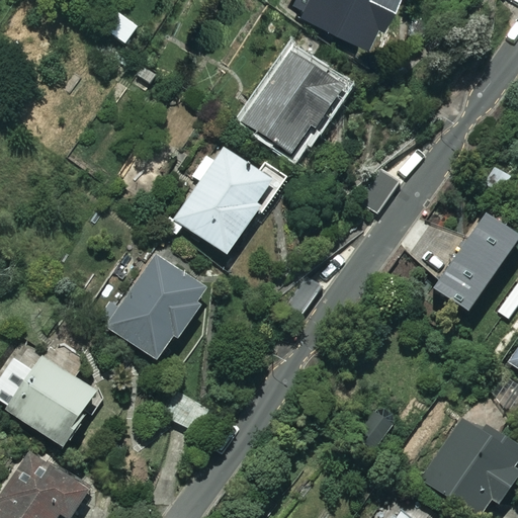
[(305,0),(299,14),(375,47),(395,0),(305,0)]
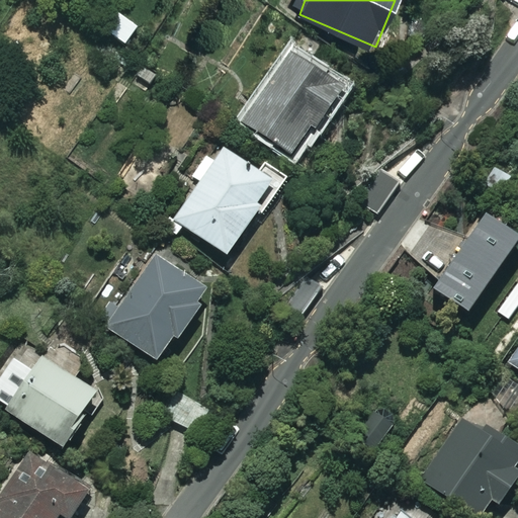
[(341,87),(289,53),(243,122),(294,157),(341,87)]
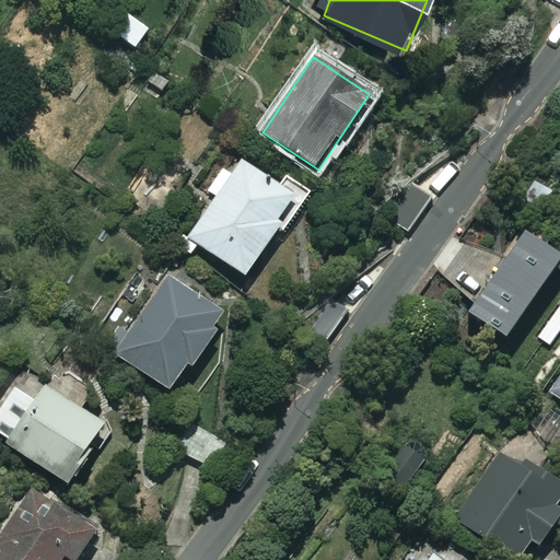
[(287,176),(280,186),(242,160),(231,176),(222,171),(208,193),(216,198),(188,238),(246,278),(277,232),(282,235),(311,193),(287,176)]
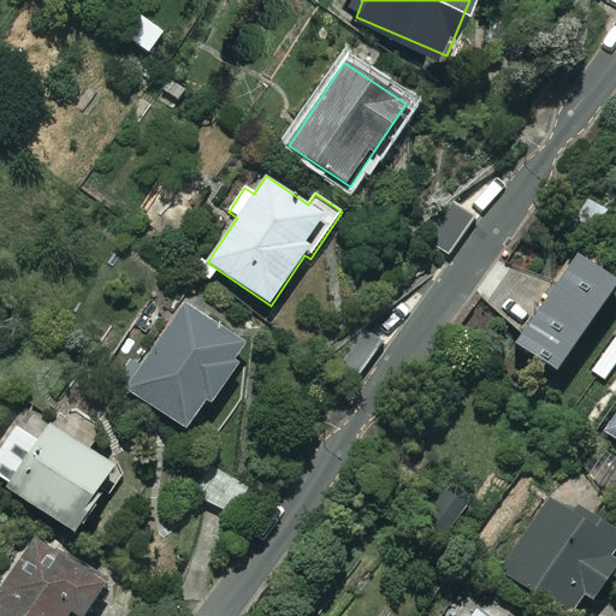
[(164,415),(187,432),(209,400),(214,403),(252,351),(188,307),(142,371),(130,362),(117,381),(129,390),(117,407),(150,433),(164,415)]
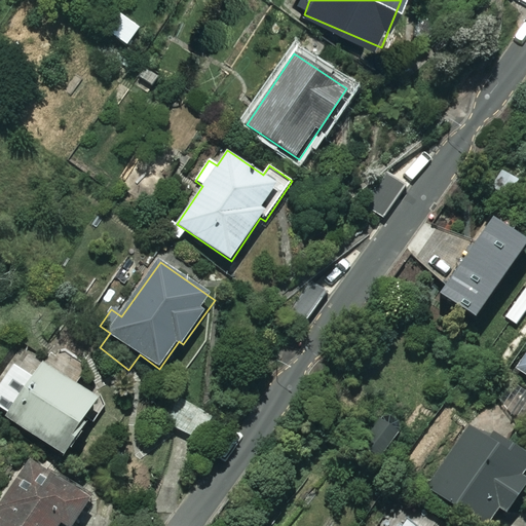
[(95,423),(106,406),(76,386),(86,370),(53,348),(34,379),(13,365),(0,384),(0,408),(7,413),(5,417),(64,455),(87,419),(95,423)]
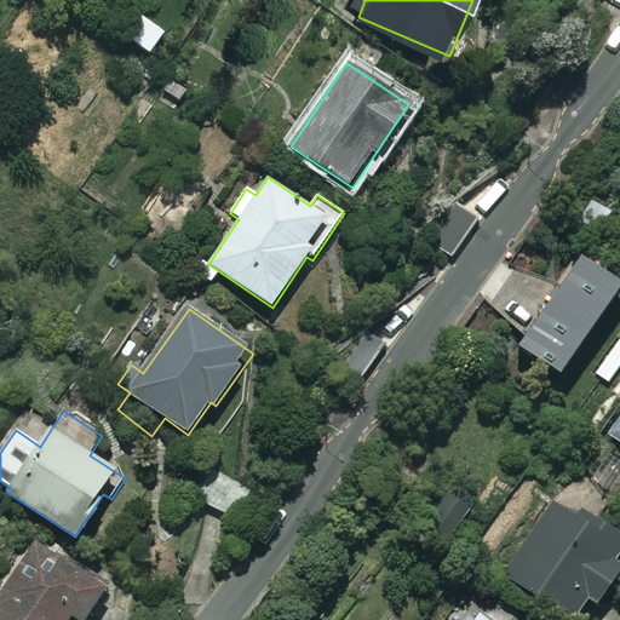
[(619,418),(608,435),(619,442),(619,418)]
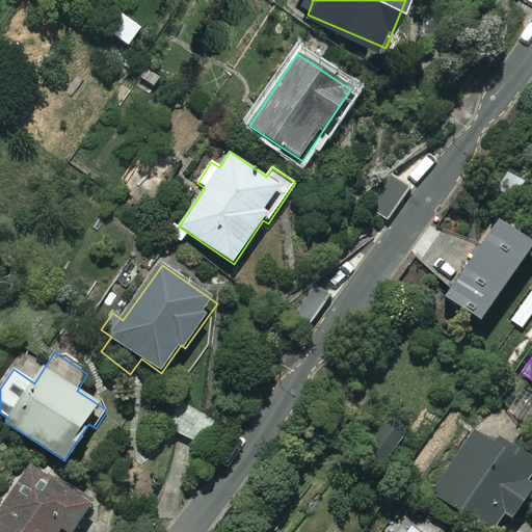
[(216,421),(170,396),(157,422),(202,447),(216,421)]
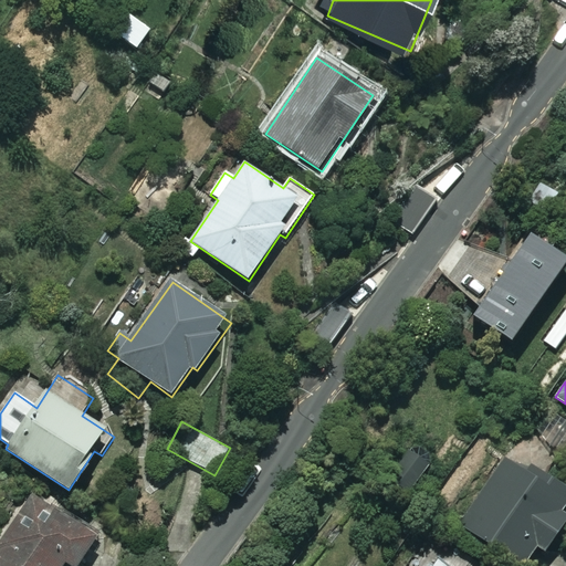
[(429,465),(408,451),(388,479),(409,494),(429,465)]
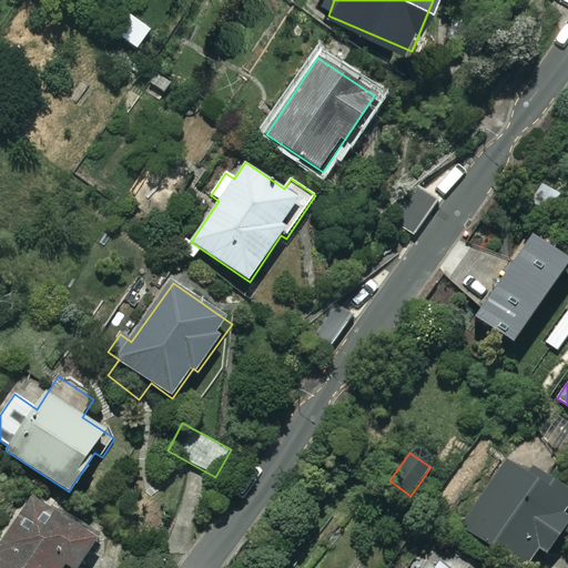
[(567,501),(567,496),(513,457),(463,528),(519,567),(535,567),(567,521),(558,515),(567,501)]
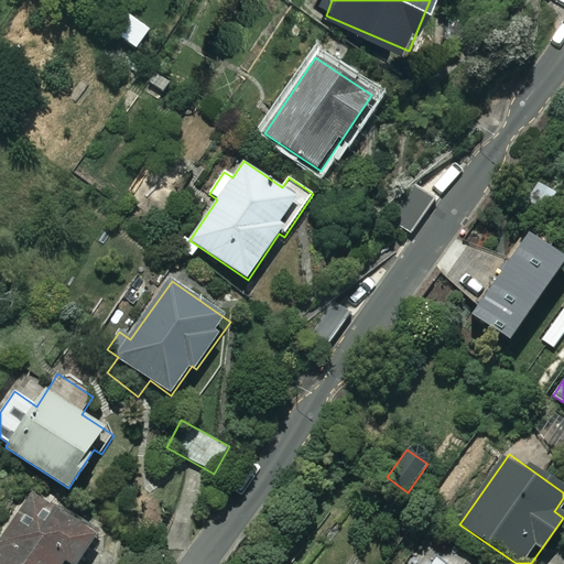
[(75,563),(94,533),(32,496),(24,507),(3,494),(0,498),(0,509),(4,512),(0,519),(0,545),(3,548),(0,552),(0,563),(61,563),(64,560),(71,563),(75,563)]
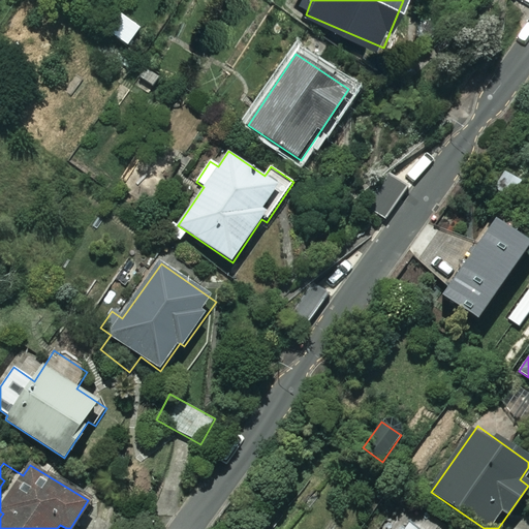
[(413,528),(399,519),(391,528),(413,528)]
